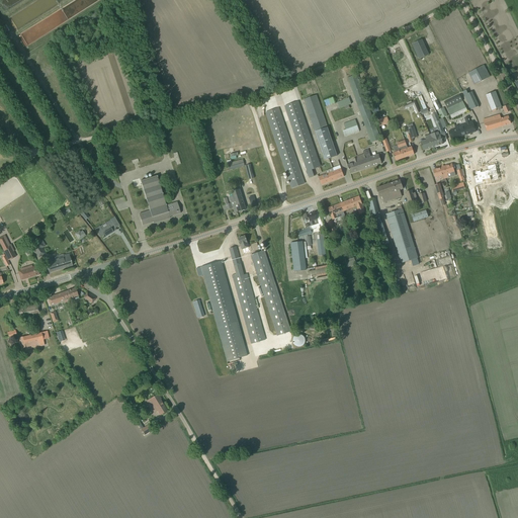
[(412,45),(419,59),(429,55),(422,39),(412,45)]
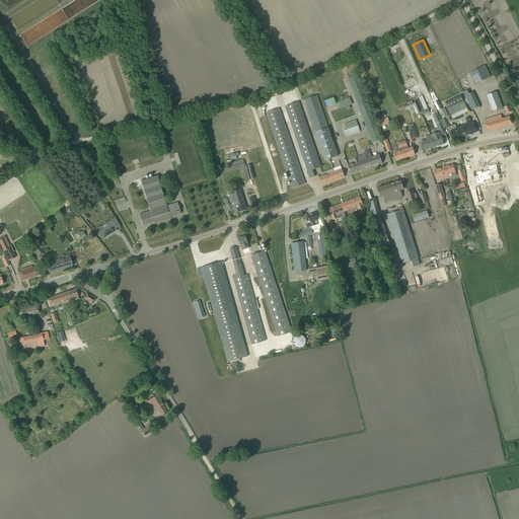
[(469,73),(475,85),(491,77),(485,65),(469,73)]
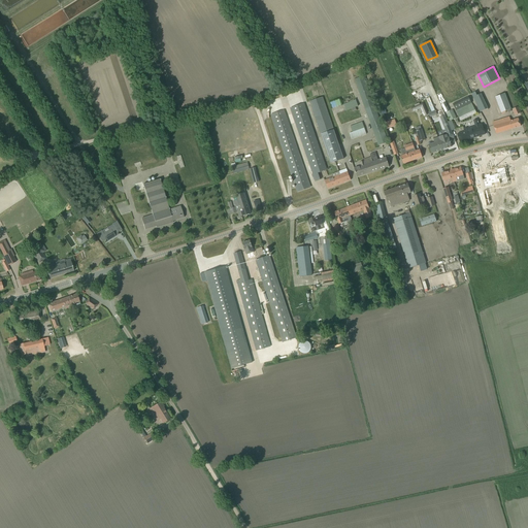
[(354,79),(378,145),(389,142),(364,75),(354,79)]
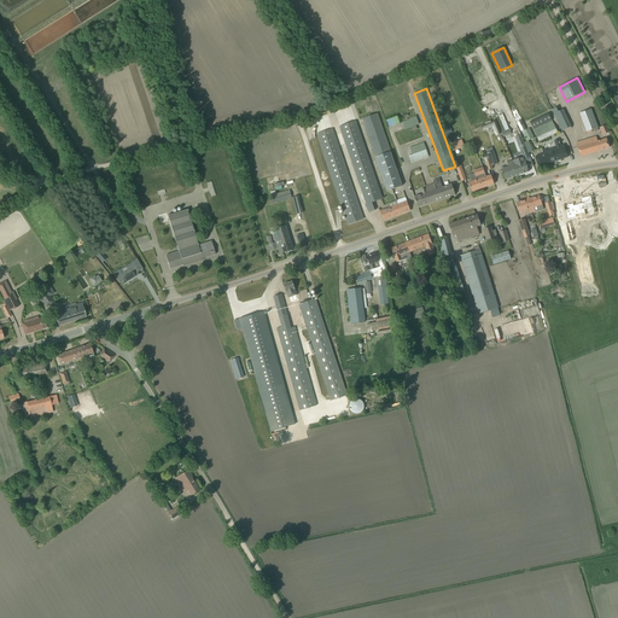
[(482,106),(485,116),(491,115),(489,104),(482,106)]
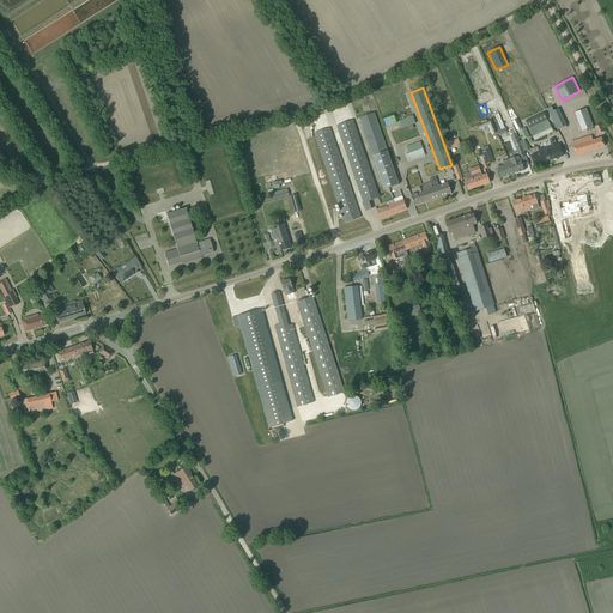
[(547,109),(557,131),(566,126),(558,109),(553,110),(552,107),(547,109)]
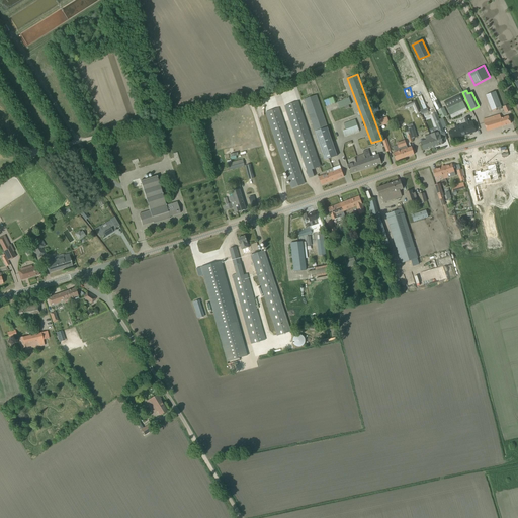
[(486,95),(492,110),(501,106),(496,91),(486,95)]
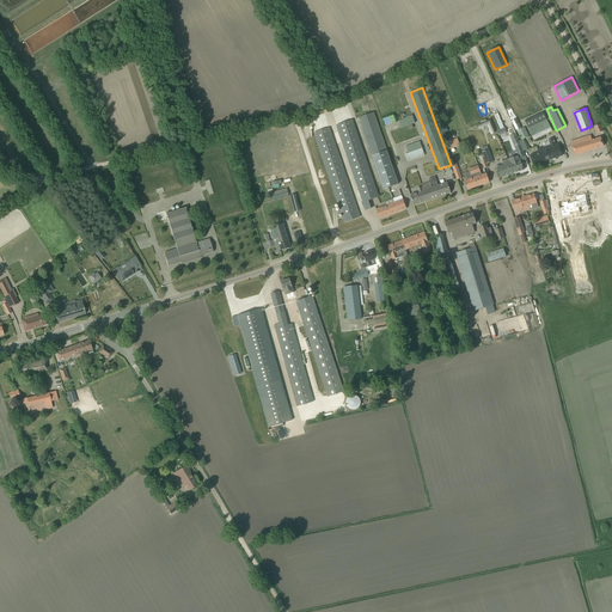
[(524,121),(534,141),(552,132),(543,111),(524,121)]
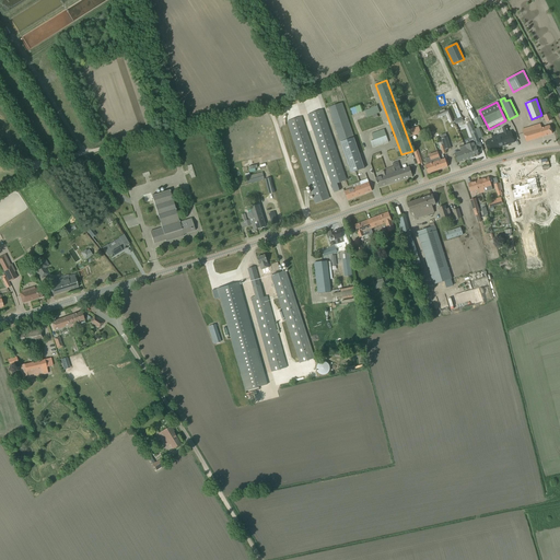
[(340,142),(353,138),(341,103),(328,107),(340,142)]
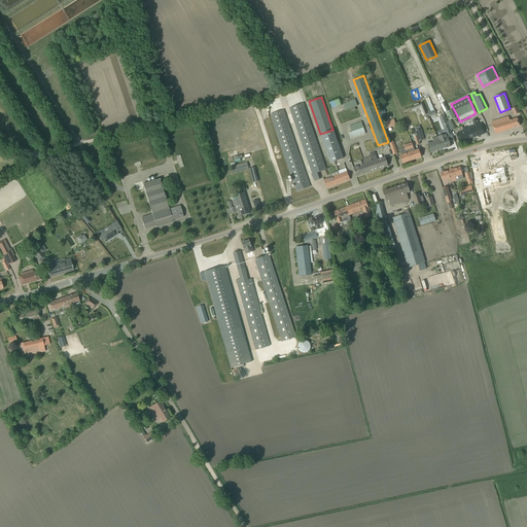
[(328,102),(330,108),(340,105),(338,99),(328,102)]
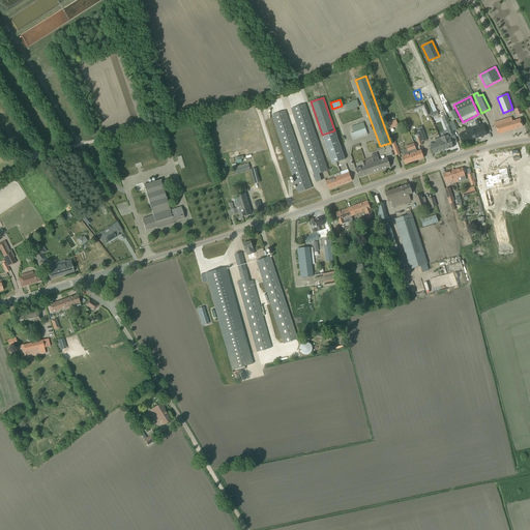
[(345,105),(347,111),(359,107),(357,100),(345,105)]
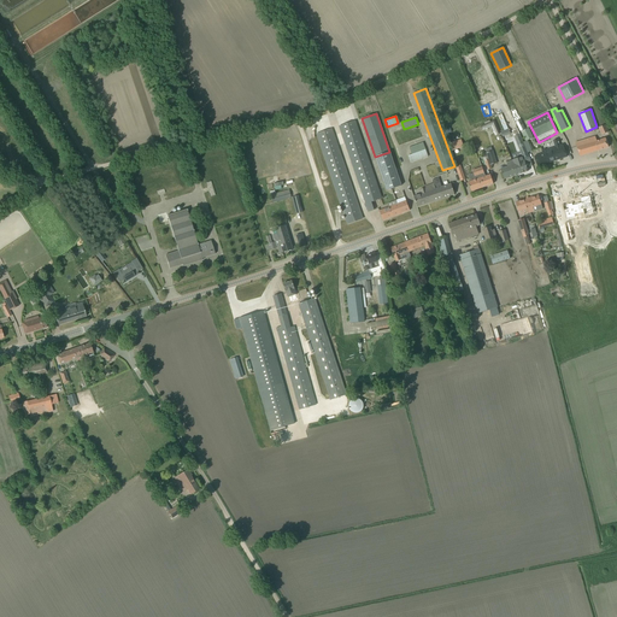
[(380,193),(354,121),(339,127),(366,206),(369,212),(374,210),(371,201),(381,199),(380,193)]
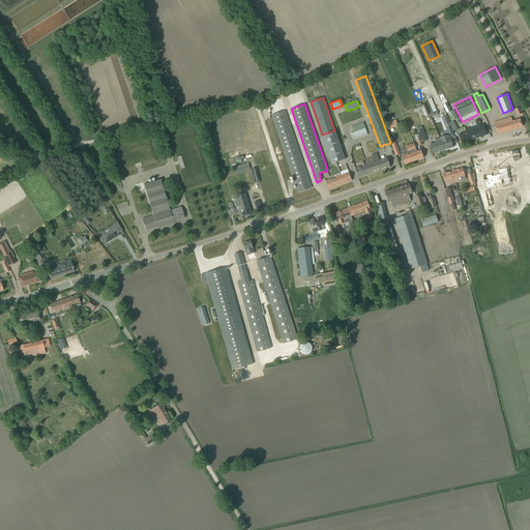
[(422,110),(425,116),(429,115),(424,104),(413,108),(414,112),(421,109),(421,110),(422,110)]
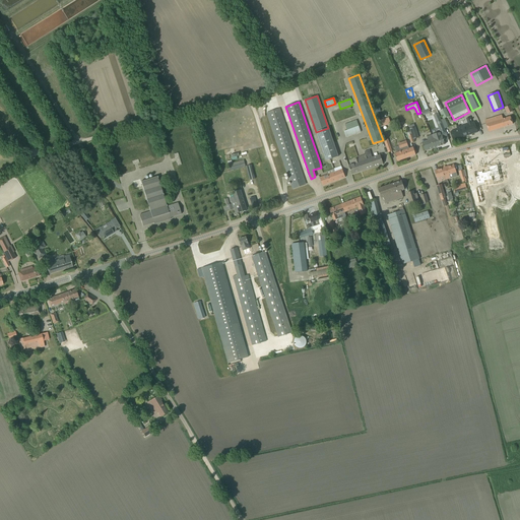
[(513,112),(510,106),(505,108),(507,114),(513,112)]
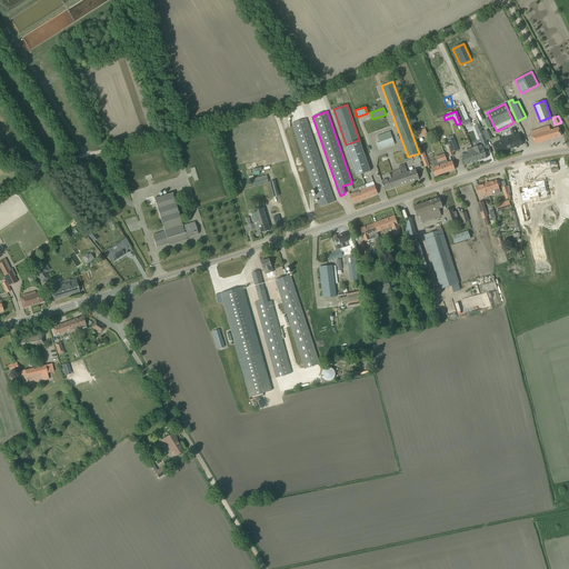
[(485,130),(483,131),(486,135),(483,136),(486,141),(487,141),(490,139),(487,129),(491,127),(487,118),(480,122),(485,130)]
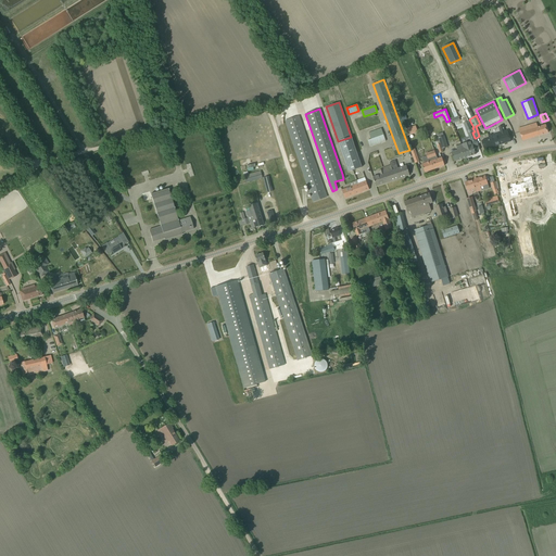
[(325,193),(299,116),(285,121),(312,198),(313,198),(314,202),(326,198),(324,193),(325,193)]
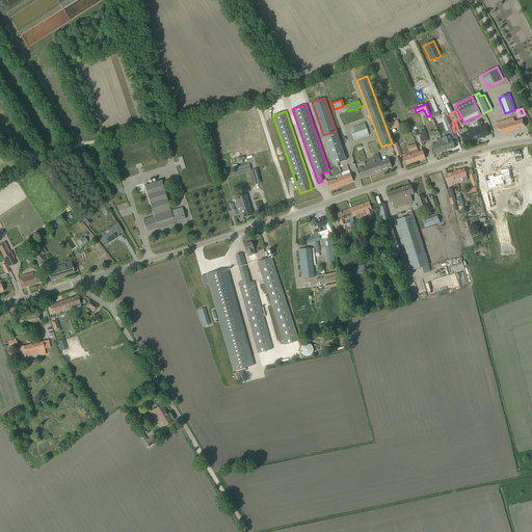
[(455,148),(452,139),(451,138),(456,136),(455,132),(454,132),(452,127),(454,126),(452,123),(451,123),(448,115),(444,117),(450,135),(442,138),(436,140),(437,143),(431,145),(434,155),(455,148)]
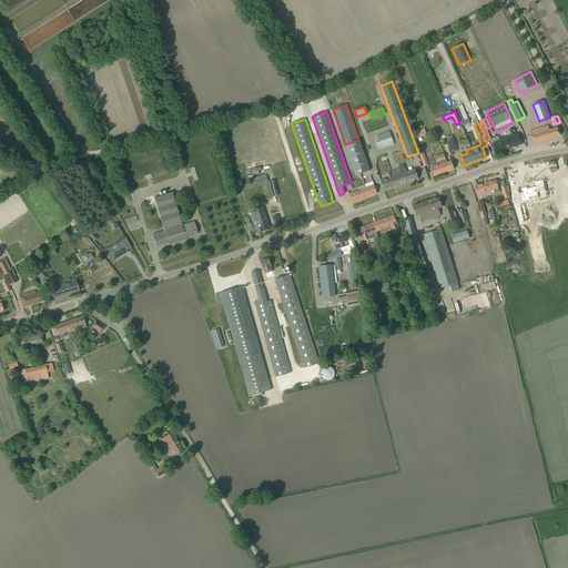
[(530,131),(533,139),(534,144),(560,135),(557,128),(549,130),(548,125),(530,131)]
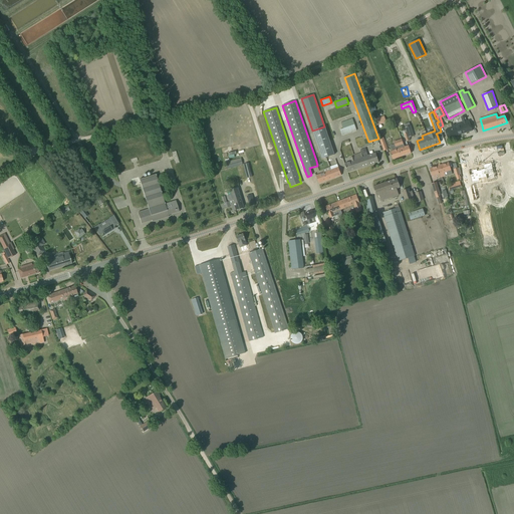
[(373,119),(375,125),(383,122),(384,124),(387,123),(383,115),(373,119)]
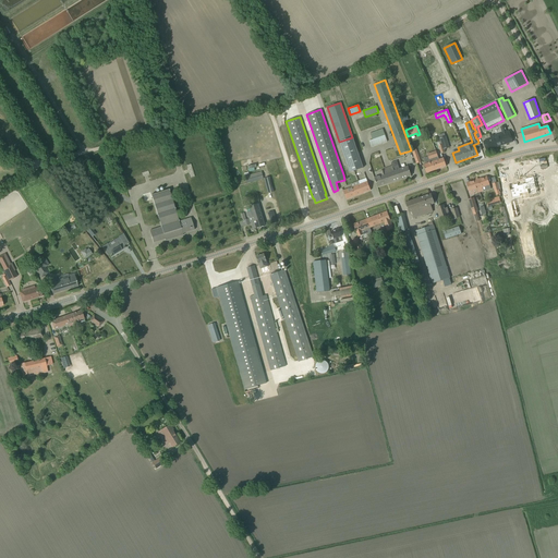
[(499,136),(497,137),(494,138),(494,135),(489,136),(490,140),(484,142),(486,150),(513,142),(509,131),(499,134),(499,136)]
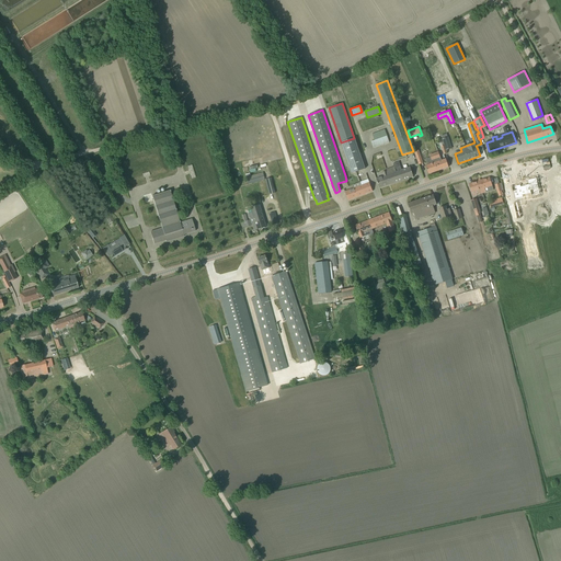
[(442,139),(444,146),(446,150),(451,148),(448,137),(447,137),(446,134),(442,136),(443,139),(442,139)]
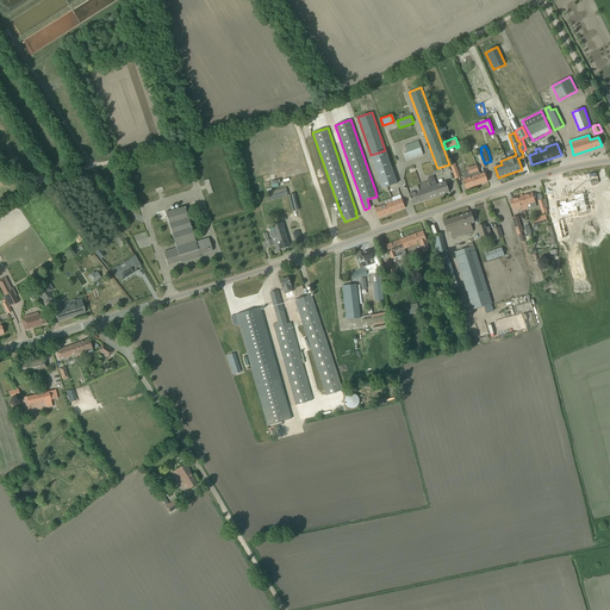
[(404,154),(406,161),(423,155),(421,148),(404,154)]
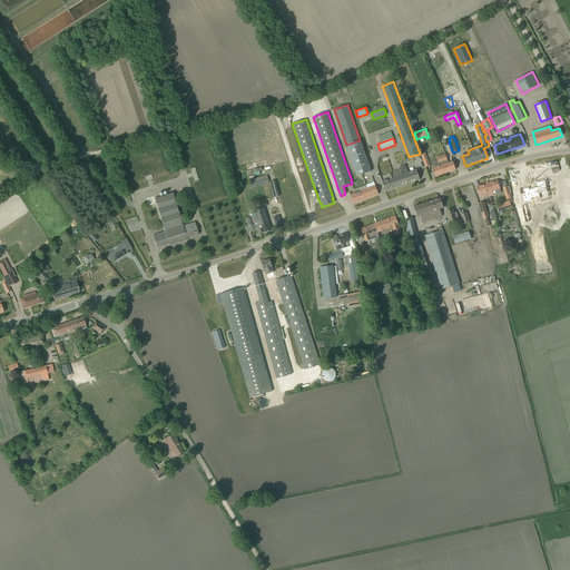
[(346,145),(357,176),(371,172),(360,140),(346,145)]
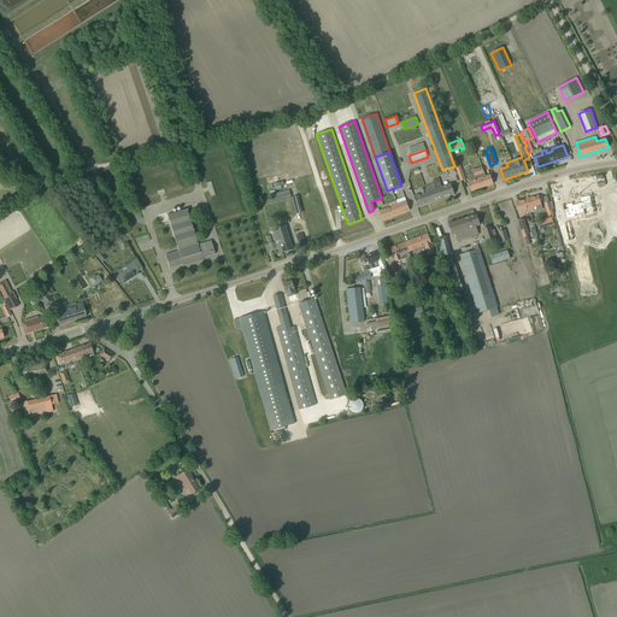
[(456,166),(460,181),(465,180),(460,165),(456,166)]
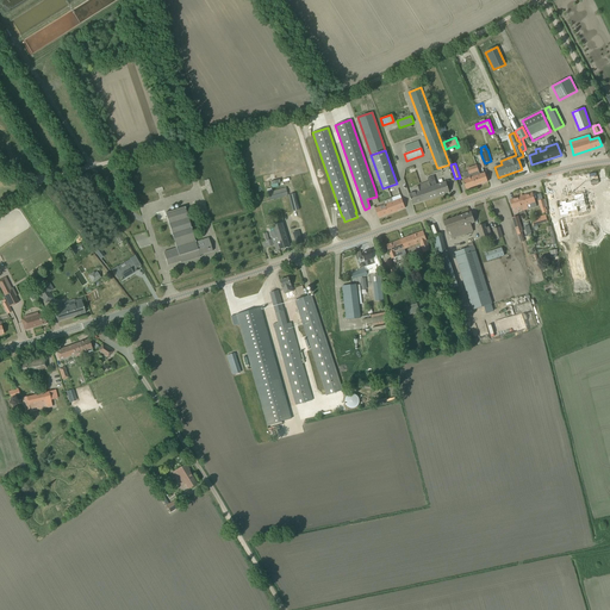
[(479,174),(477,166),(467,169),(471,178),(462,180),(466,190),(487,182),(485,173),(479,174)]
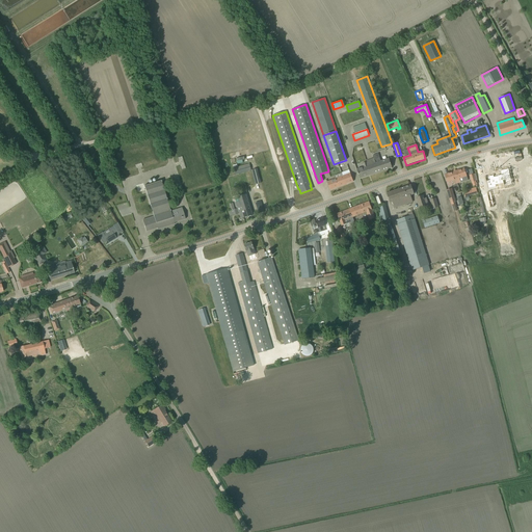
[(356,169),(357,174),(360,179),(392,167),(389,158),(380,161),(378,154),(373,156),(375,163),(368,166),(367,162),(362,163),(364,167),(356,169)]
